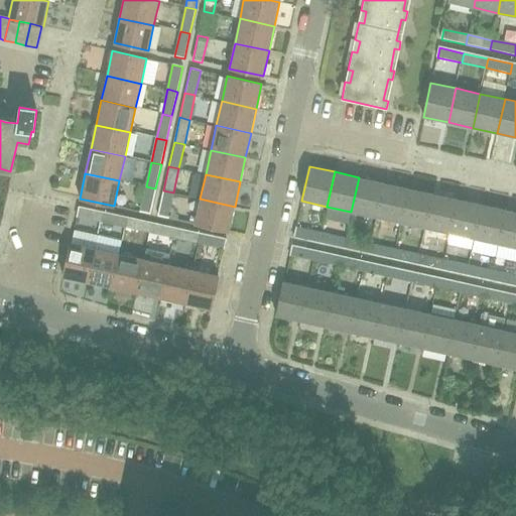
[(351,212),(376,217),(383,182),(359,177),(351,212)]
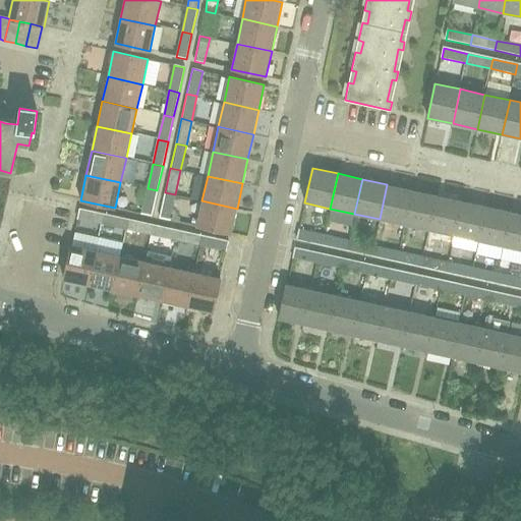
[(411,189),(387,184),(380,219),(404,225),(411,189)]
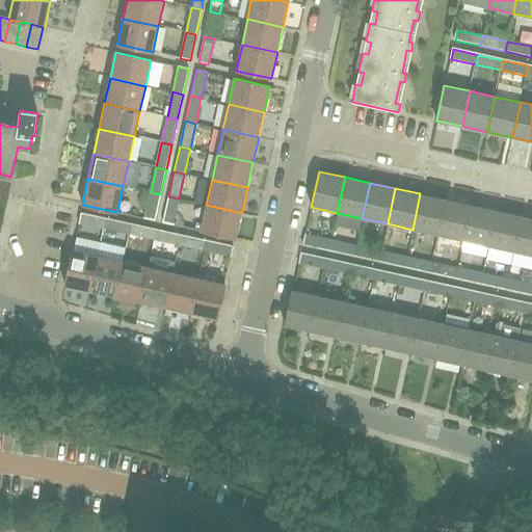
[(160,194),(151,192),(144,218),(155,220),(160,194)]
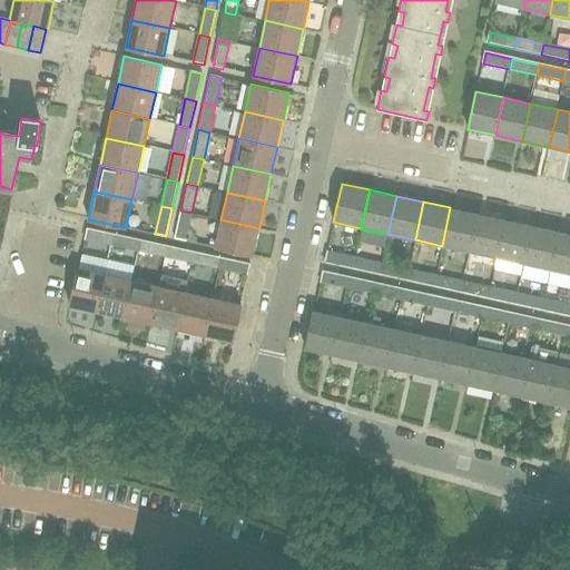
[(469,252),(478,214),(450,207),(442,246),(469,252)]
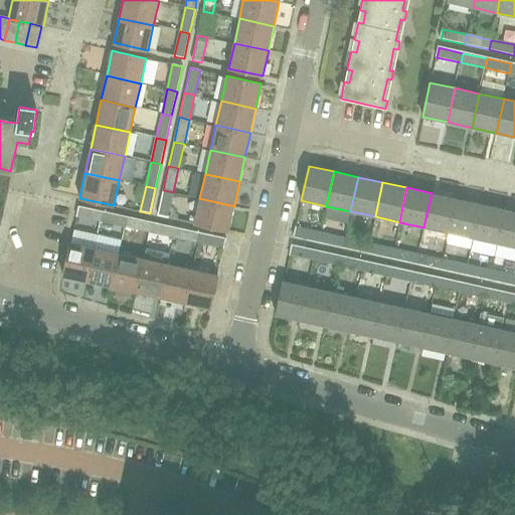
[(173,192),(163,190),(158,215),(167,217),(173,192)]
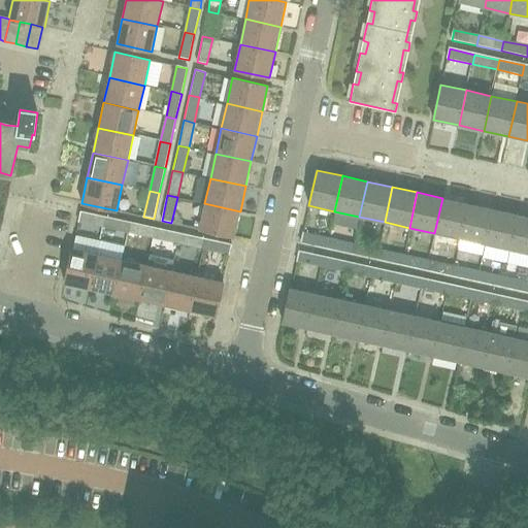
[(467,203),(442,198),(434,233),(459,238),(467,203)]
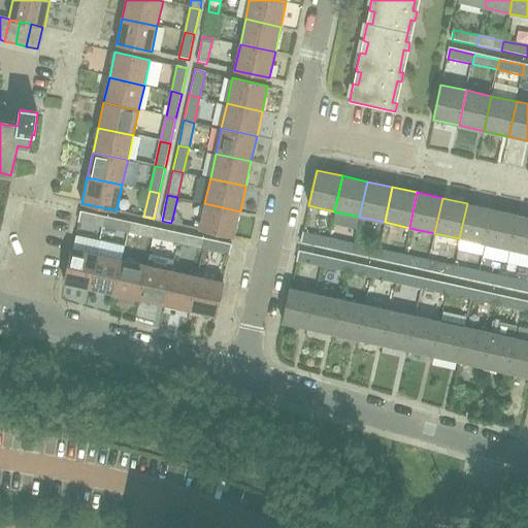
[(234,236),(240,211),(204,203),(199,229),(234,236)]
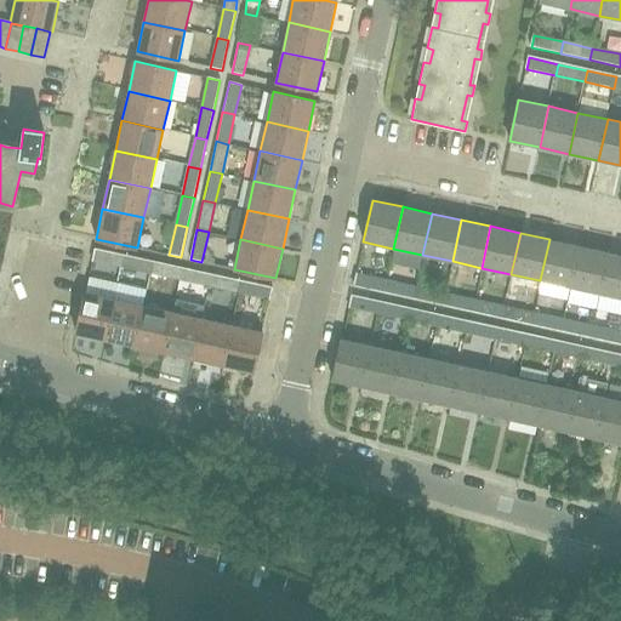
[(579,245),(550,239),(540,280),(569,288),(579,245)]
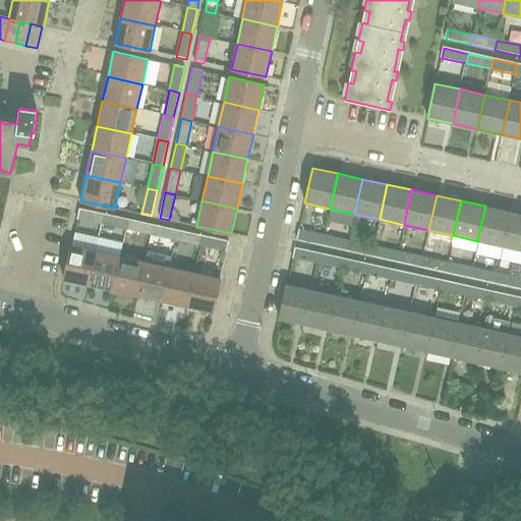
[(503,246),(510,212),(485,206),(477,241),(503,246)]
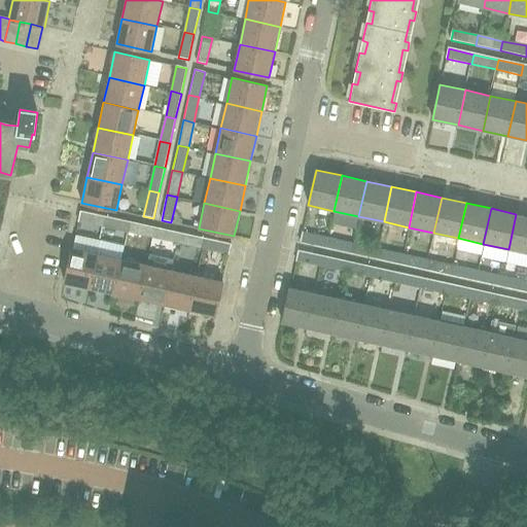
[(78,221),(104,226),(106,216),(80,211),(78,221)]
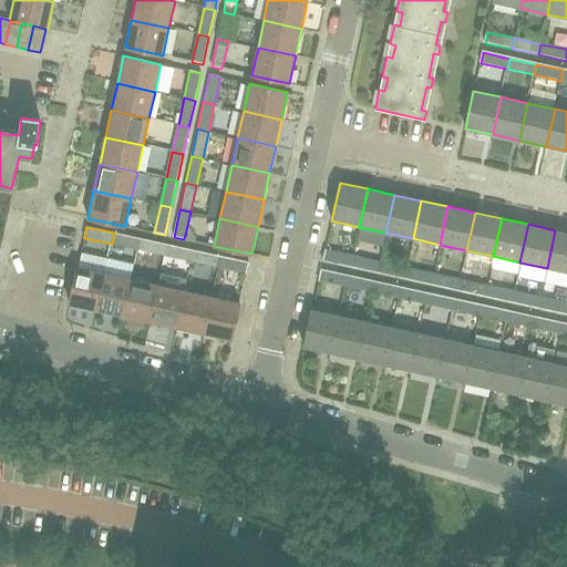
[(566,233),(555,230),(547,268),(566,271),(566,233)]
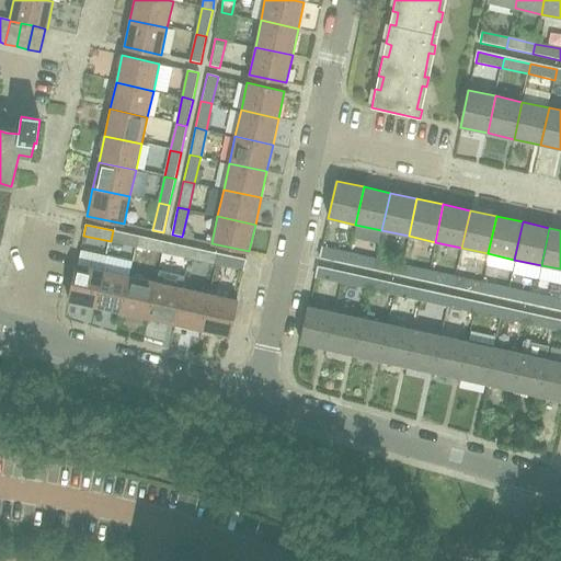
[(113,230),(111,241),(137,247),(139,237),(113,230)]
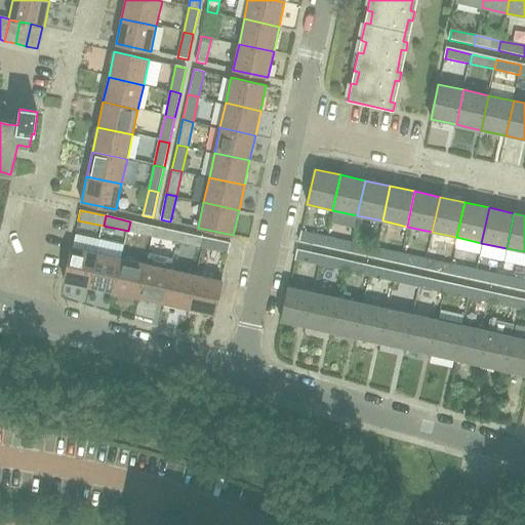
[(155,227),(130,221),(128,231),(153,237),(155,227)]
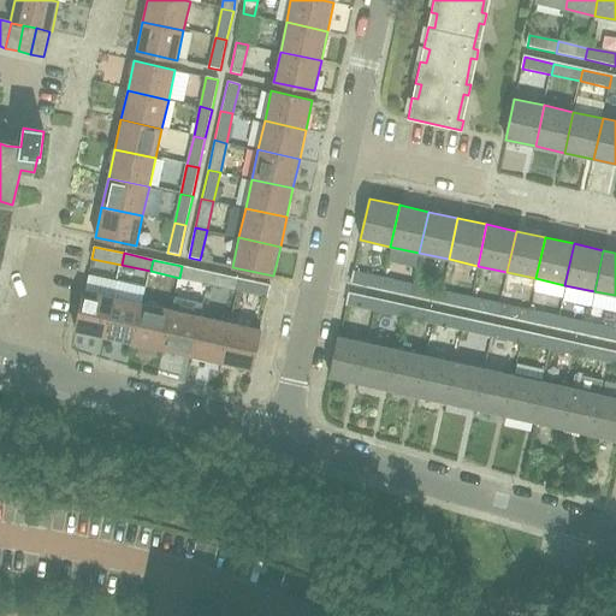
[(182,266),(179,278),(208,284),(211,272),(182,266)]
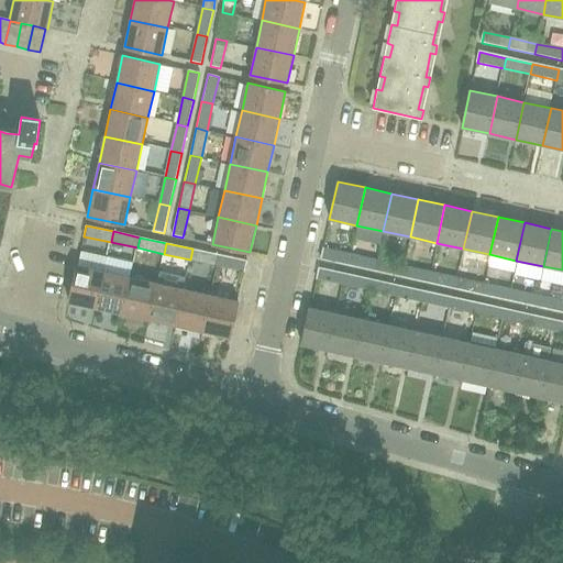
[(192,249),(190,260),(218,265),(220,254),(192,249)]
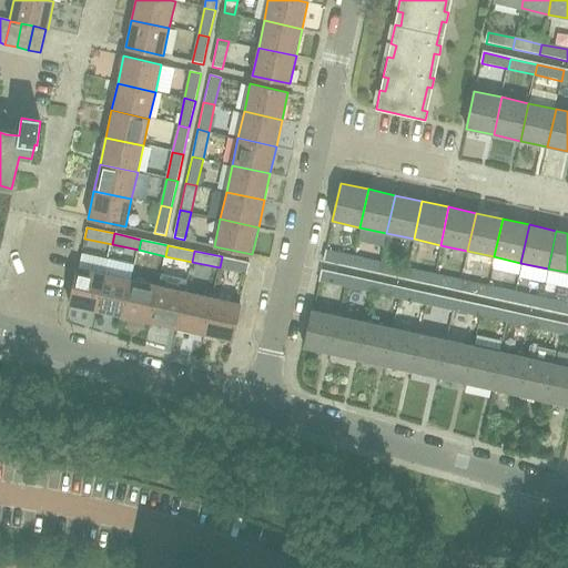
[(324,262),(351,269),(353,257),(326,252),(324,262)]
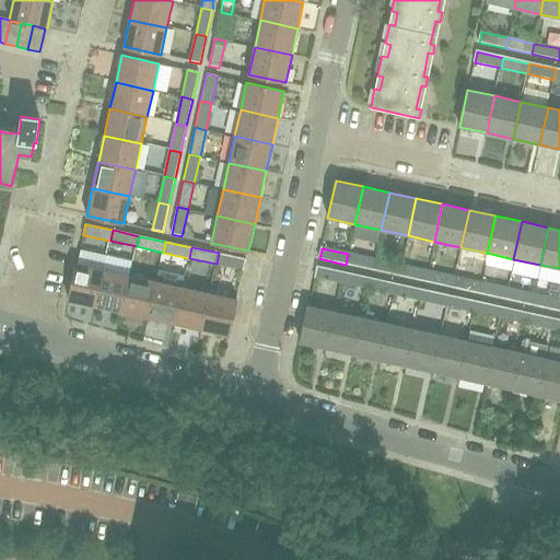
[(217,264),(243,270),(246,259),(219,253),(217,264)]
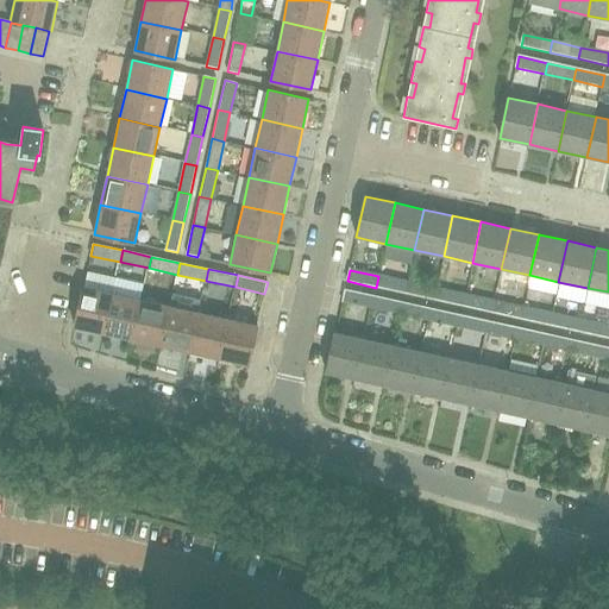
[(376,288),(405,294),(407,283),(378,276),(376,288)]
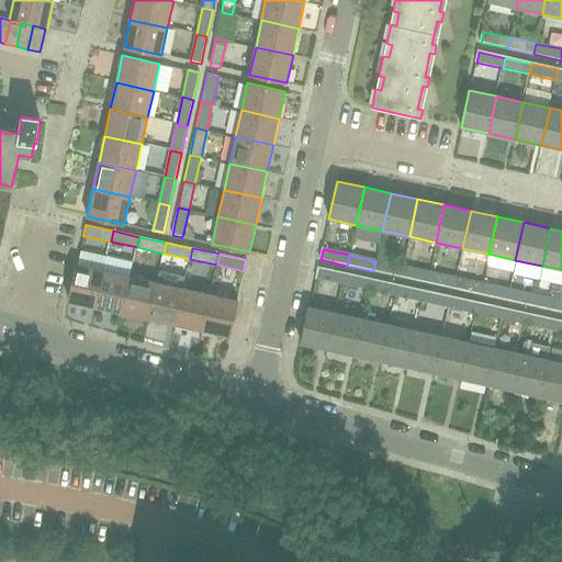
[(375,261),(373,271),(401,277),(403,267),(375,261)]
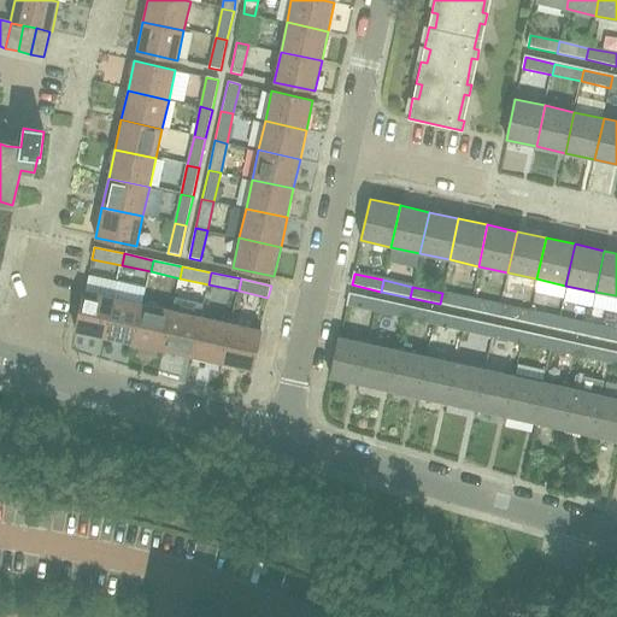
[(115,297),(84,291),(75,331),(105,338),(115,297)]
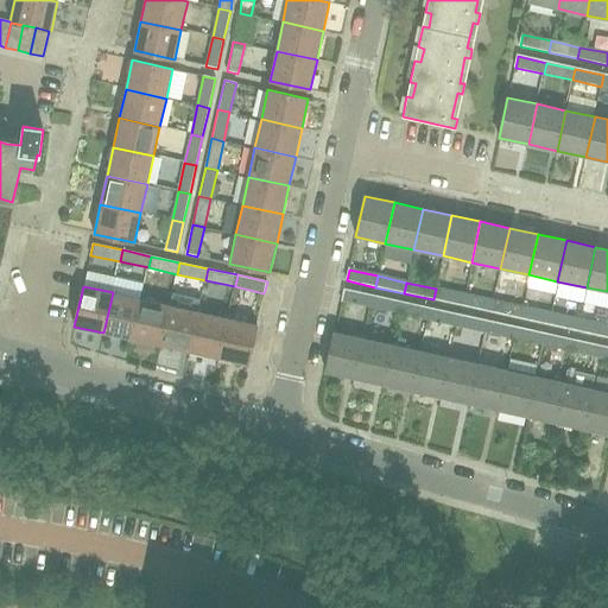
[(464,295),(436,289),(434,299),(462,306),(464,295)]
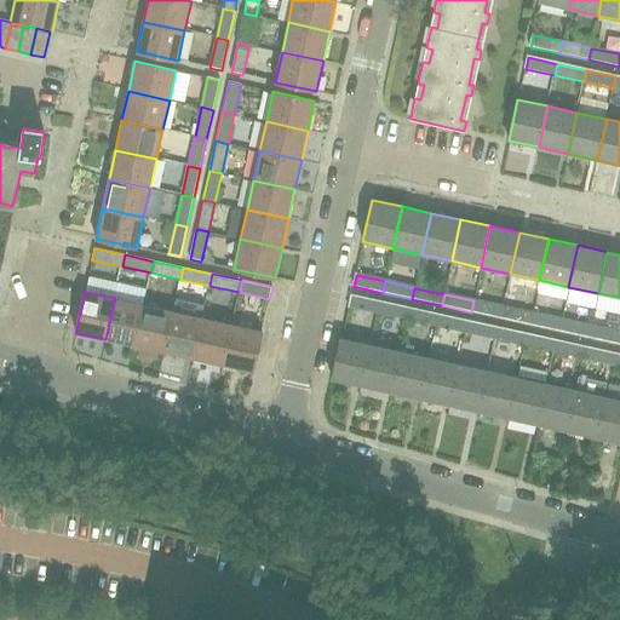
[(380,303),(350,297),(348,309),(378,315),(380,303)]
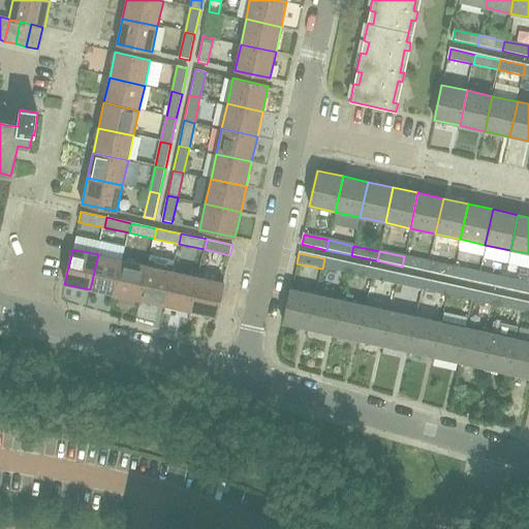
[(98,254),(90,289),(115,296),(123,260),(98,254)]
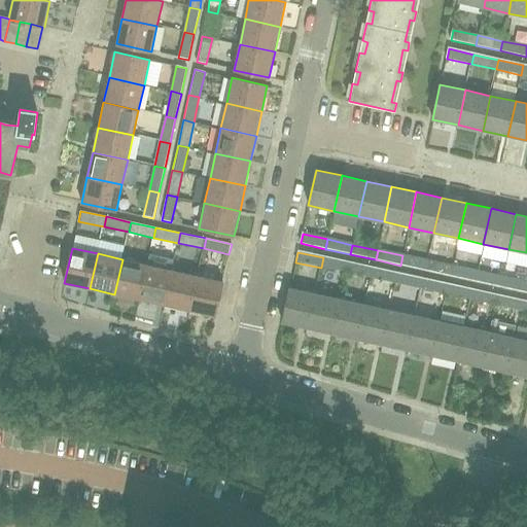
[(425,271),(427,260),(402,255),(400,266),(425,271)]
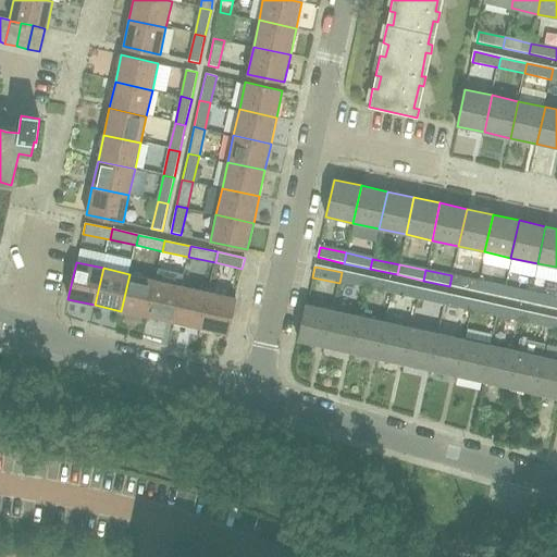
[(342,272),(339,283),(366,288),(368,279),(342,272)]
